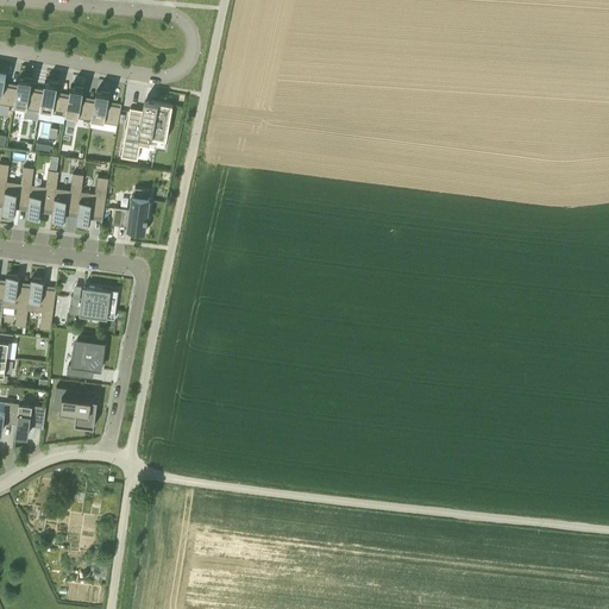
[(0,102),(14,106),(17,87),(5,85),(6,74),(0,71),(0,102)]
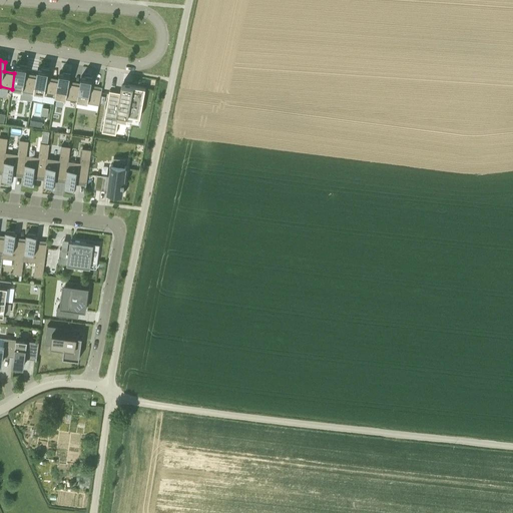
[(14,73),(12,89),(33,92),(36,77),(25,75),(26,69),(27,66),(16,64),(14,73)]
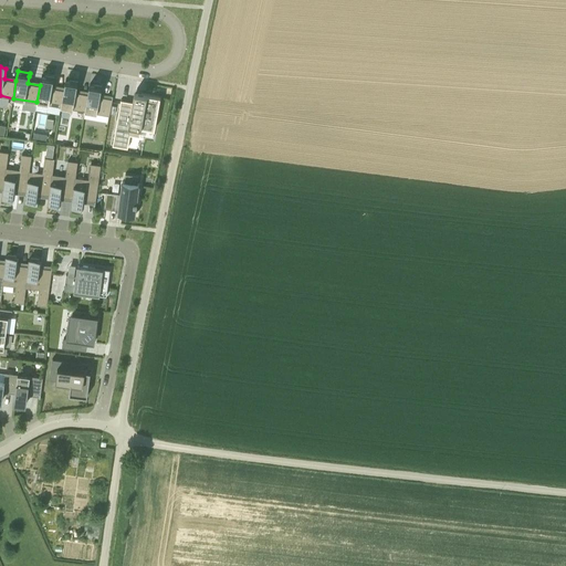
[(37,102),(35,109),(46,112),(48,104),(61,106),(62,98),(64,90),(52,87),(53,84),(54,77),(42,75),(40,85),(37,102)]
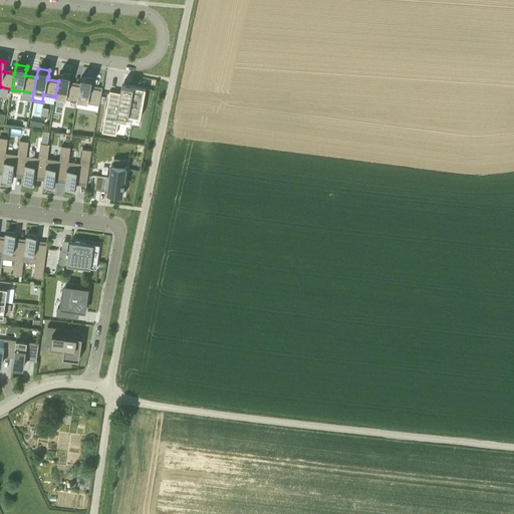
[(56,89),(55,96),(77,100),(79,85),(69,83),(71,74),(59,72),(58,81),(56,89)]
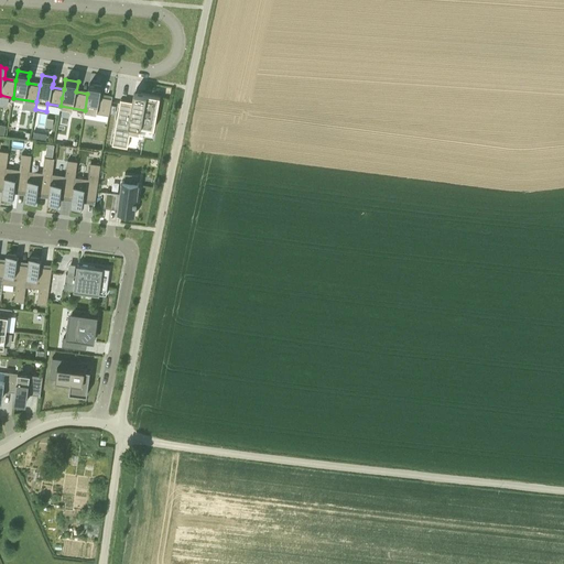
[(87,94),(85,110),(109,115),(112,95),(111,98),(100,96),(101,85),(95,84),(89,83),(87,94)]
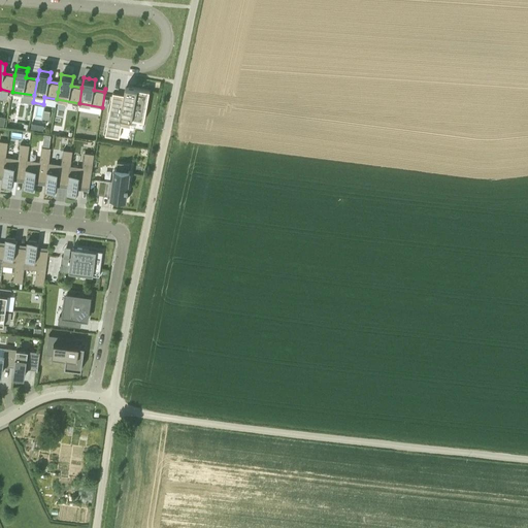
[(112,93),(107,123),(122,126),(131,127),(132,118),(144,121),(150,90),(126,86),(124,95),(113,93),(112,93)]
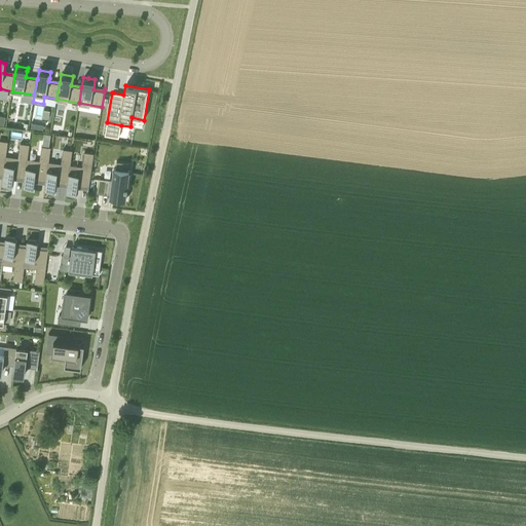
[(3,175),(2,183),(12,185),(13,177),(24,179),(25,179),(28,158),(30,144),(21,143),(19,157),(6,155),(3,176),(3,175)]
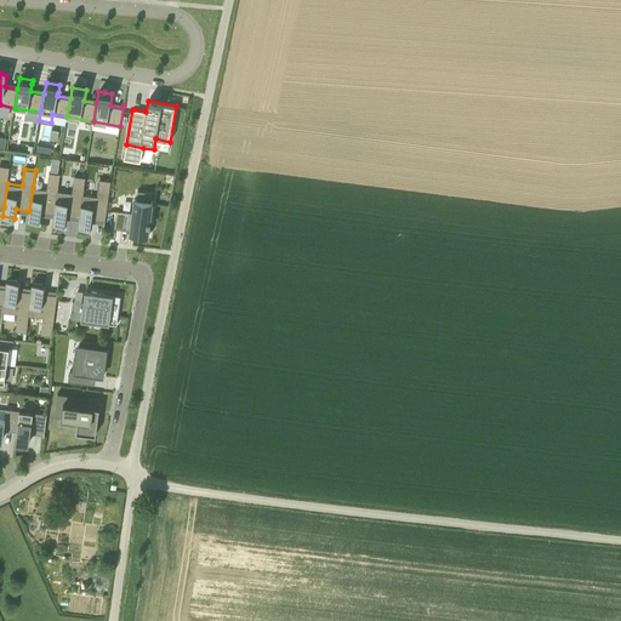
[(28,211),(27,220),(28,220),(40,221),(41,212),(53,214),(55,214),(58,191),(61,174),(50,172),(47,189),(33,187),(29,211),(28,211)]
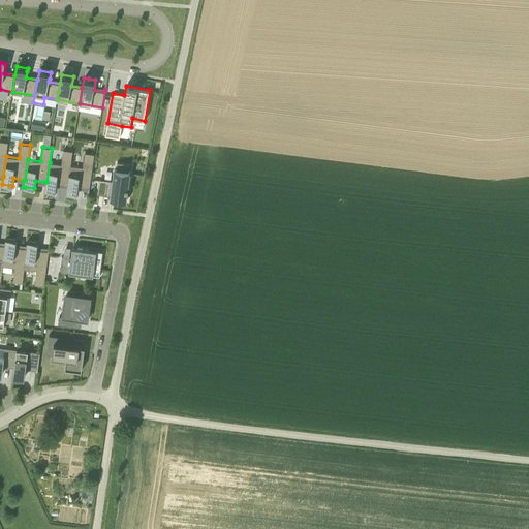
[(45,182),(44,190),(45,190),(56,191),(57,184),(67,185),(68,185),(70,165),(72,151),(63,150),(62,164),(50,162),(47,182),(45,182)]
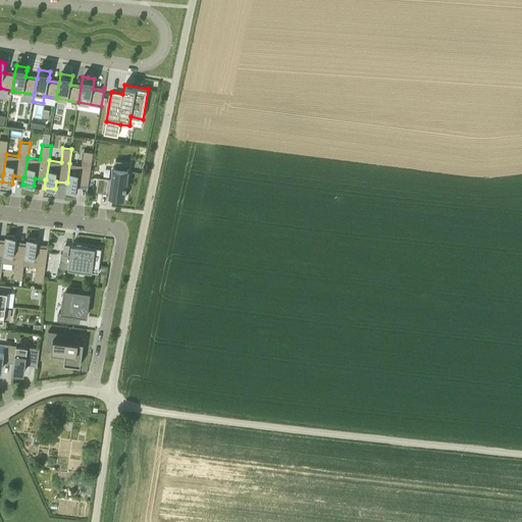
[(66,183),(65,191),(66,191),(76,192),(77,184),(88,186),(89,186),(93,152),(84,151),(82,165),(69,163),(67,183),(66,183)]
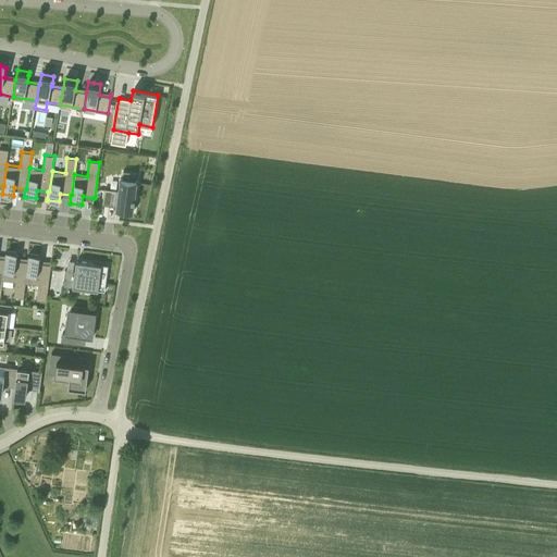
[(111,189),(109,206),(121,207),(120,209),(134,211),(138,181),(120,178),(119,190),(111,189)]
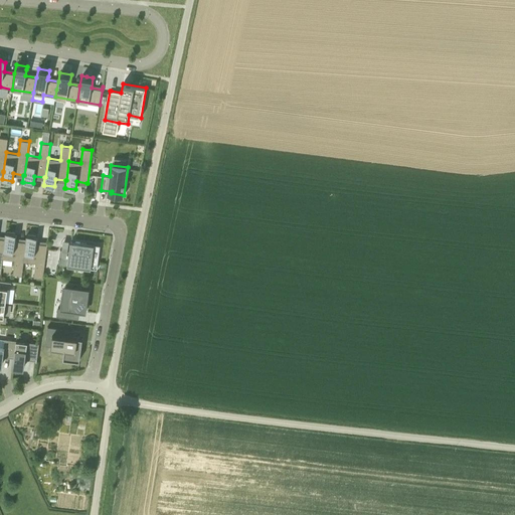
[(5,239),(3,259),(15,261),(13,273),(13,275),(18,276),(22,276),(23,262),(26,242),(25,242),(15,240),(16,233),(6,231),(5,231),(4,239),(5,239)]
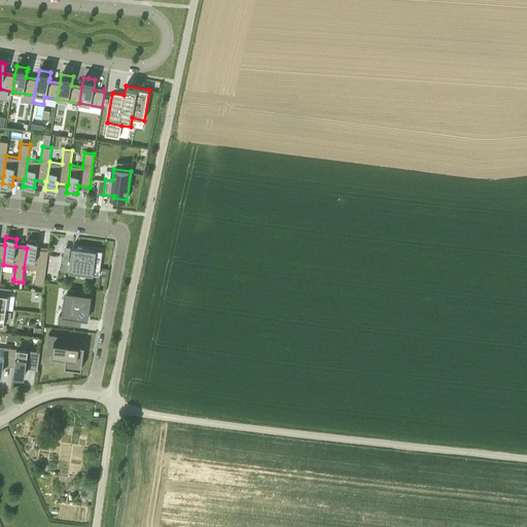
[(27,248),(24,268),(36,269),(35,283),(35,284),(44,285),(48,250),(47,250),(37,249),(38,241),(27,240),(26,248),(27,248)]
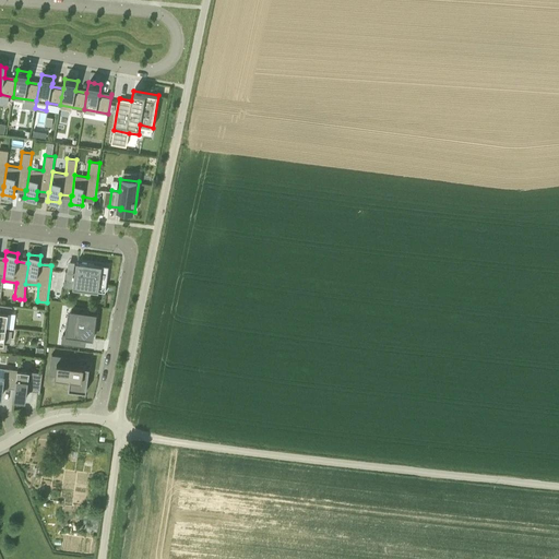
[(66,271),(63,286),(74,287),(93,290),(106,292),(109,265),(76,261),(75,272),(66,271)]
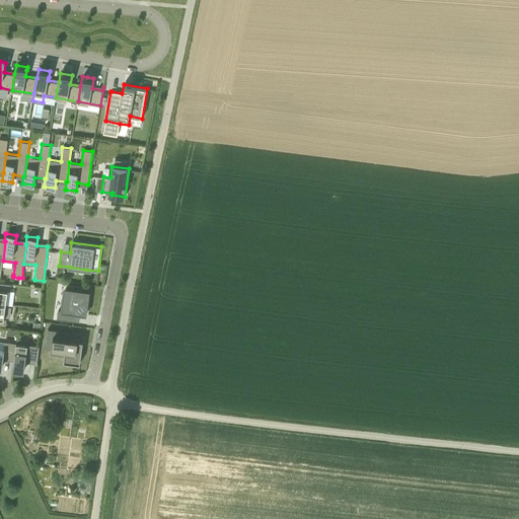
[(0,303),(6,304),(8,290),(10,291),(11,284),(0,282),(0,303)]
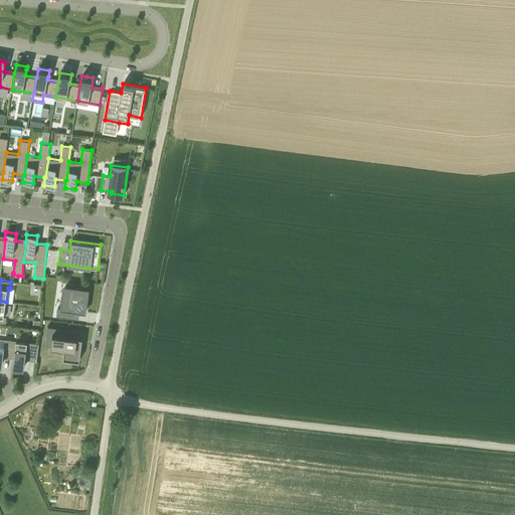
[(58,308),(57,316),(73,318),(74,310),(86,312),(87,307),(88,299),(90,289),(80,288),(79,288),(79,287),(76,287),(65,286),(62,308),(58,308)]
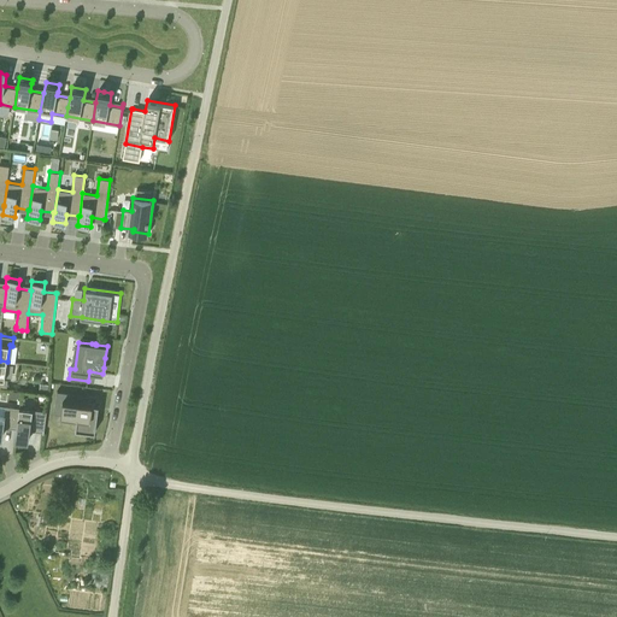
[(57,391),(54,413),(63,415),(77,417),(76,429),(90,430),(95,432),(97,422),(99,404),(98,404),(84,403),(84,401),(86,394),(57,391)]
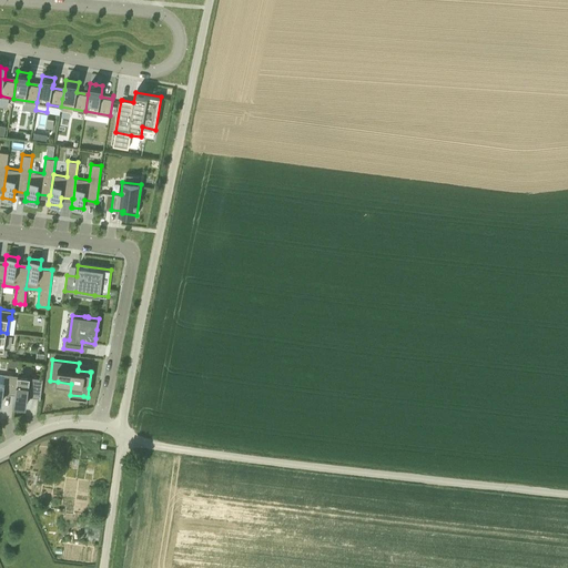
[(0,381),(0,401),(2,402),(4,391),(16,392),(18,375),(6,373),(4,382),(0,381)]
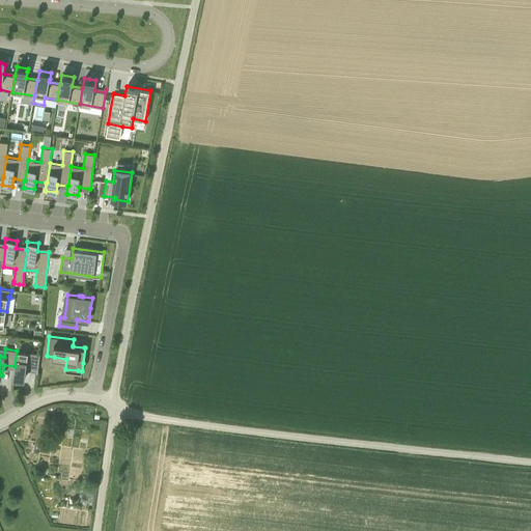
[(15,366),(14,376),(25,378),(27,368),(37,369),(38,369),(40,354),(17,351),(15,366)]
